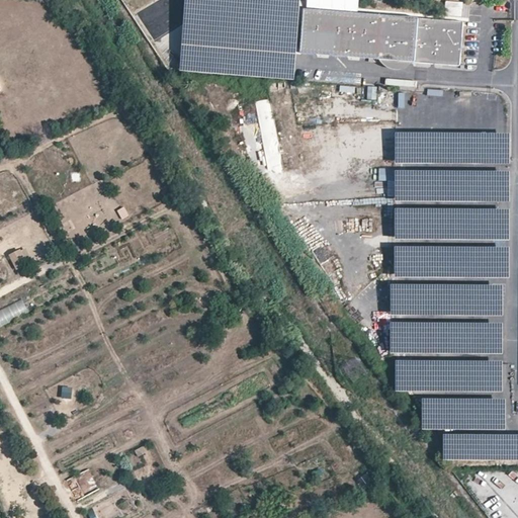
[(468,2),(468,14),(483,15),(484,2),(468,2)]
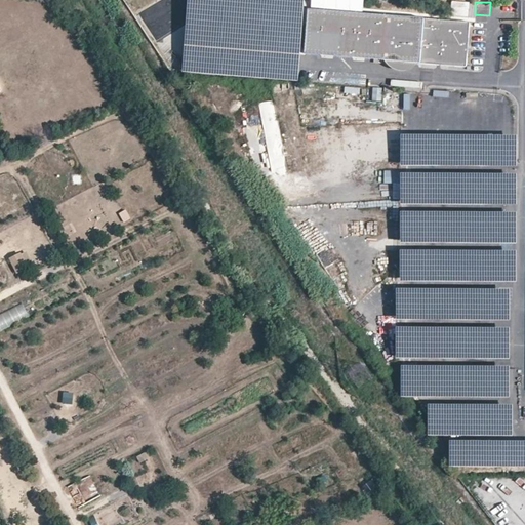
[(513,16),(513,4),(497,5),(498,17),(513,16)]
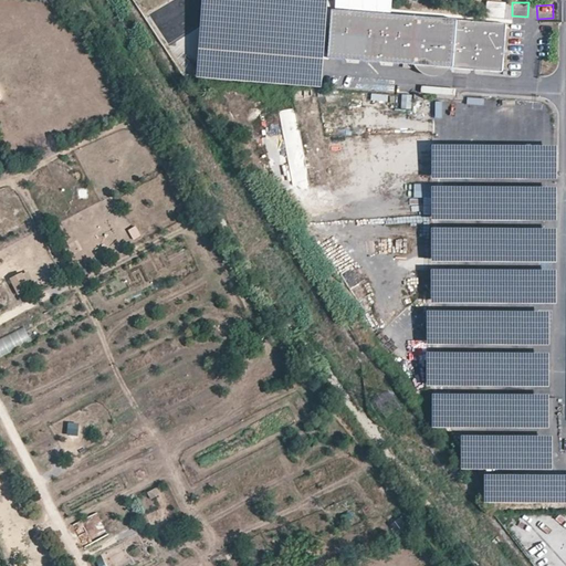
[(504,23),(332,11),(328,59),(501,72),(504,23)]
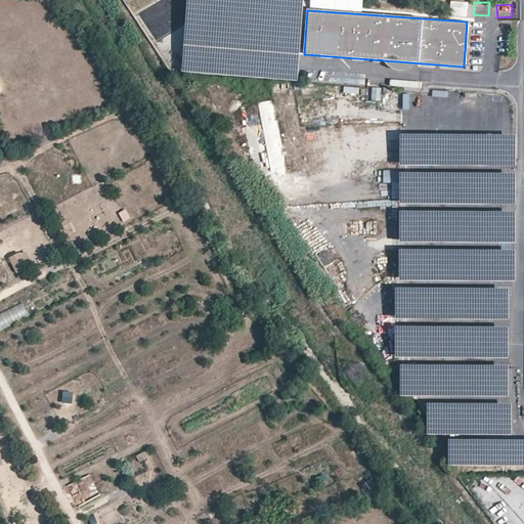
[(372,100),(381,100),(382,87),(372,87),(372,100)]
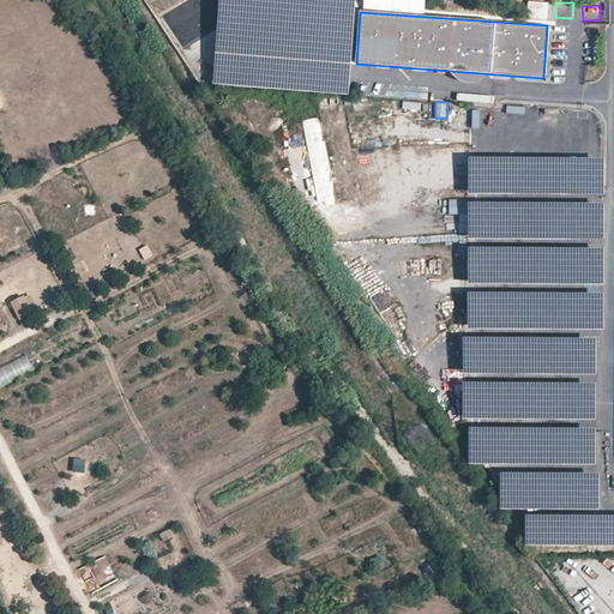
[(519,133),(519,116),(504,115),(504,133),(519,133)]
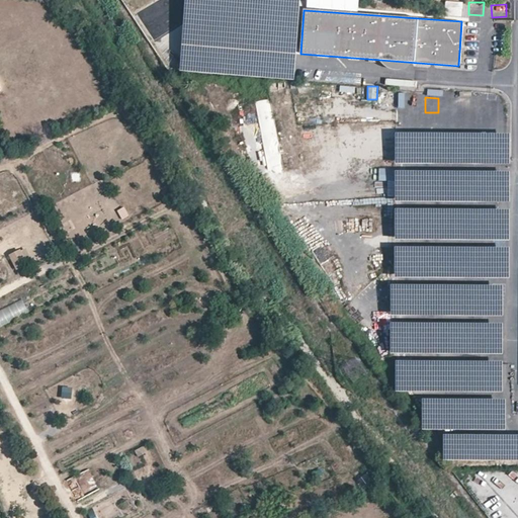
[(268,168),(280,166),(268,99),(256,101),(268,168)]
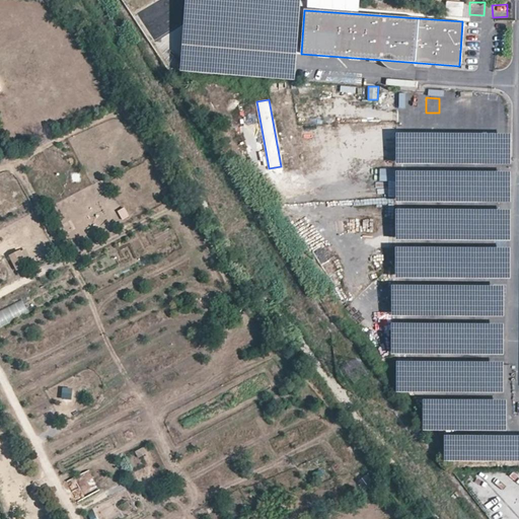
[(124,207),(118,210),(123,219),(129,216),(124,207)]
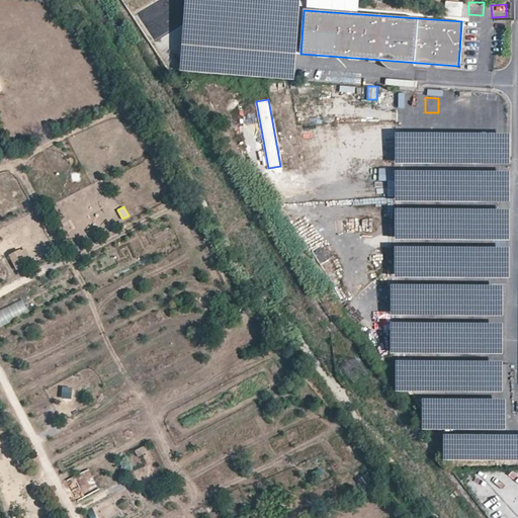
[(20,251),(19,249),(8,254),(15,270),(26,264),(20,251)]
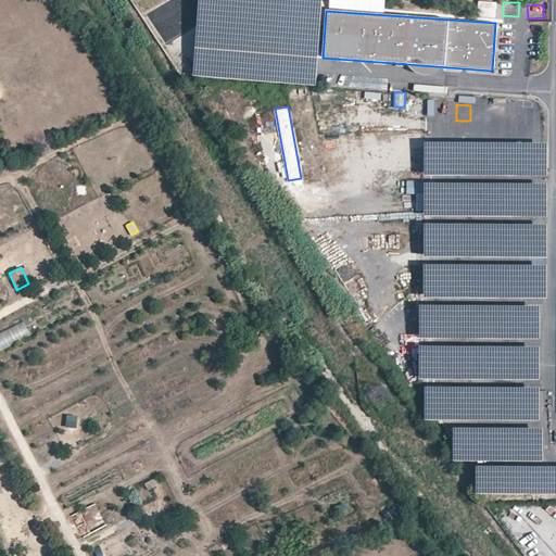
[(28,267),(22,269),(28,283),(35,281),(28,267)]
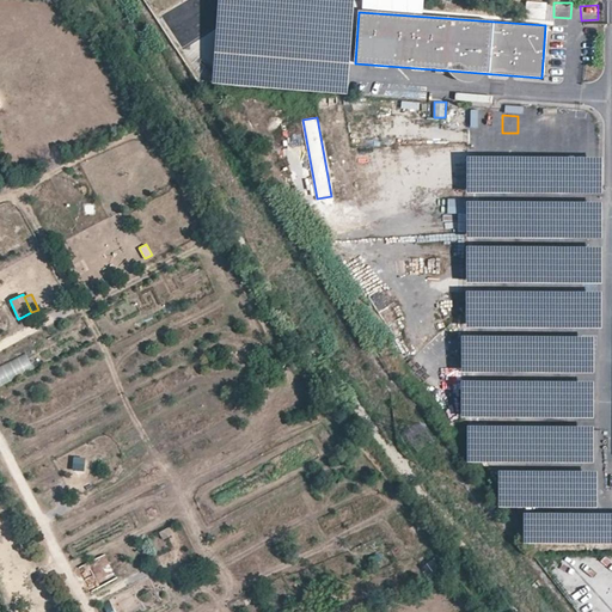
[(0,383),(34,371),(28,355),(0,365),(0,383)]
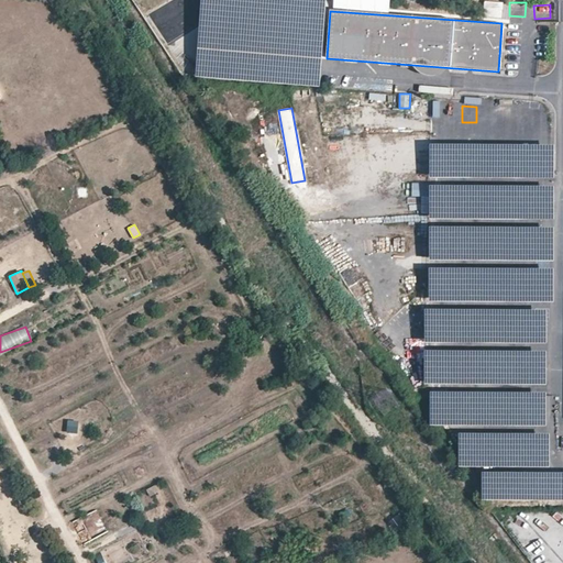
[(68,432),(77,432),(77,421),(67,422),(68,432)]
